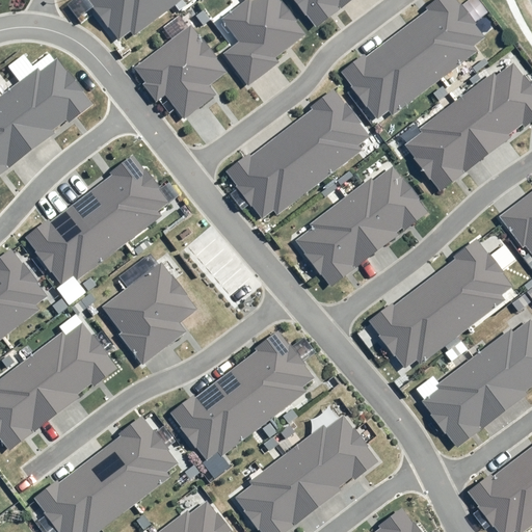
[(91,0),(126,41),(177,0),(91,0)]
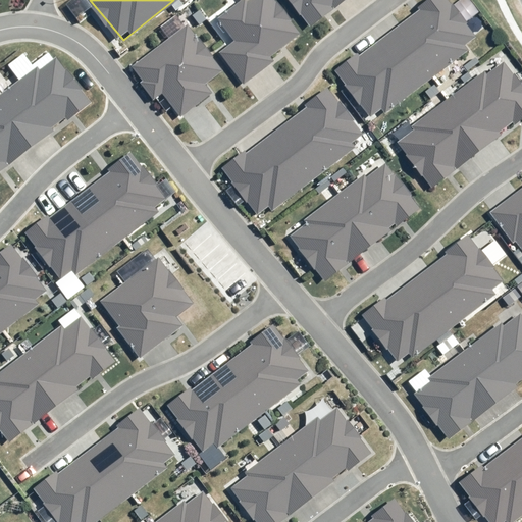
[(236,40),(219,53),(243,84),(274,60),(272,57),(302,34),(275,0),(248,0),(248,1),(247,0),(244,0),(219,18),(236,40)]
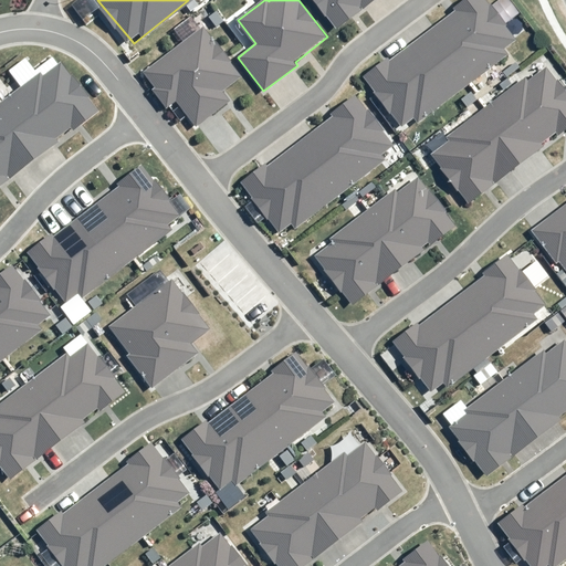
[(314,0),(341,32),(380,0),(314,0)]
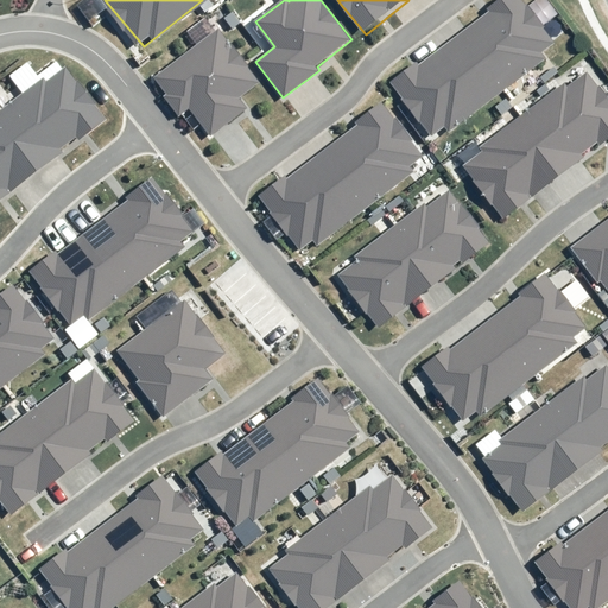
[(563,48),(521,0),(502,0),(385,84),(432,143),(563,48)]
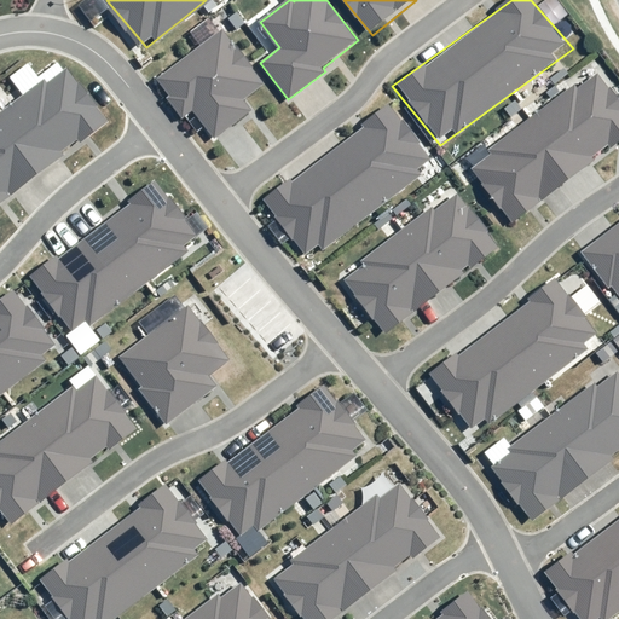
[(243,103),(265,87),(221,33),(158,81),(189,116),(197,110),(219,138),(252,113),(243,103)]
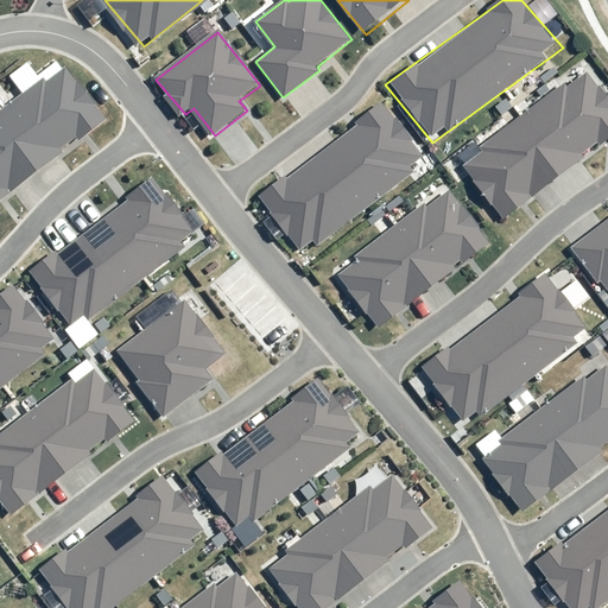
[(0,206),(109,124),(69,70),(55,82),(49,75),(37,84),(0,112),(0,206)]
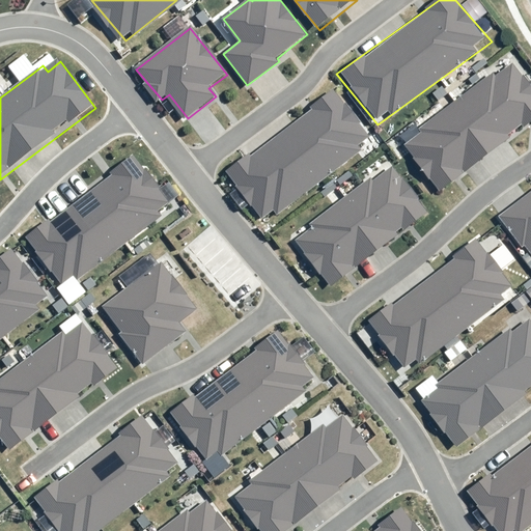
[(530,90),(509,63),(403,146),(440,194),(530,123),(530,90)]
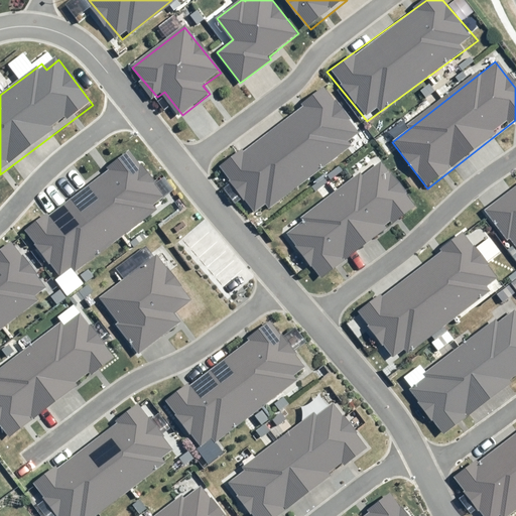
[(225,167),(258,215),(359,139),(326,92),(225,167)]
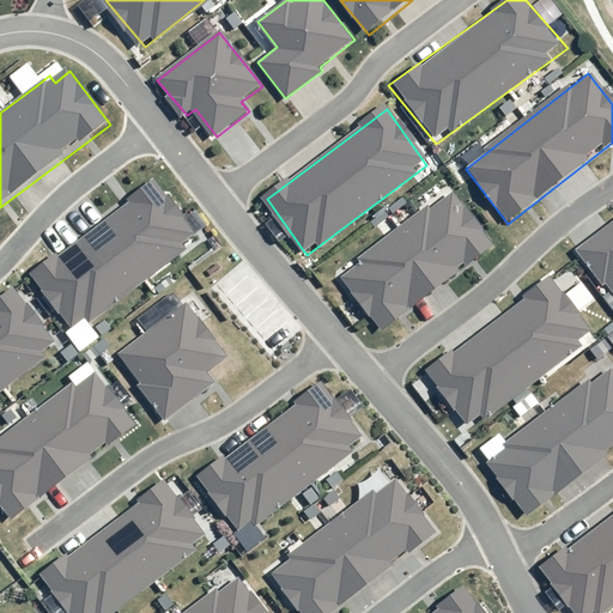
[(30,278),(71,332),(85,320),(90,327),(190,252),(186,244),(195,238),(155,184),(30,278)]
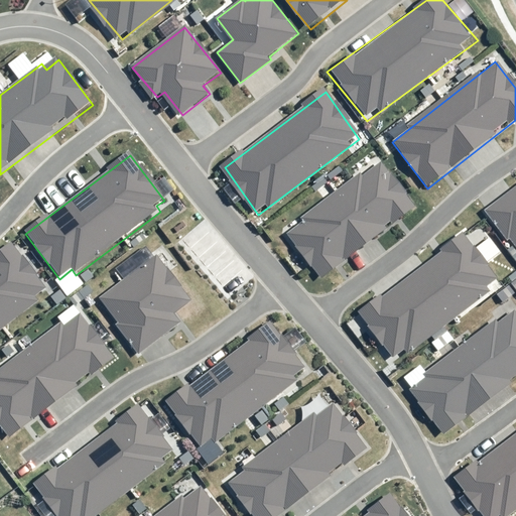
[(281,237),(315,275),(410,203),(381,161),(281,237)]
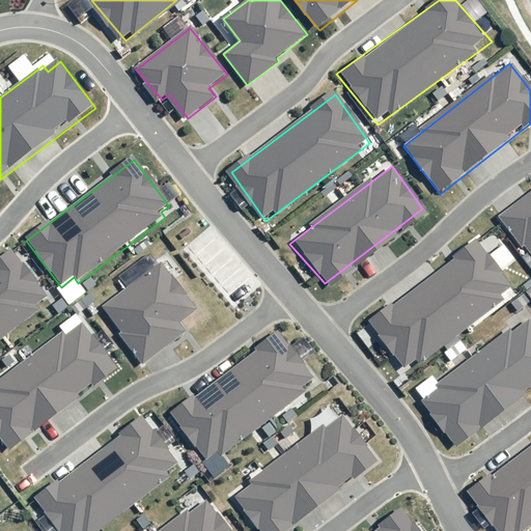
[(530,193),(499,218),(530,255),(530,193)]
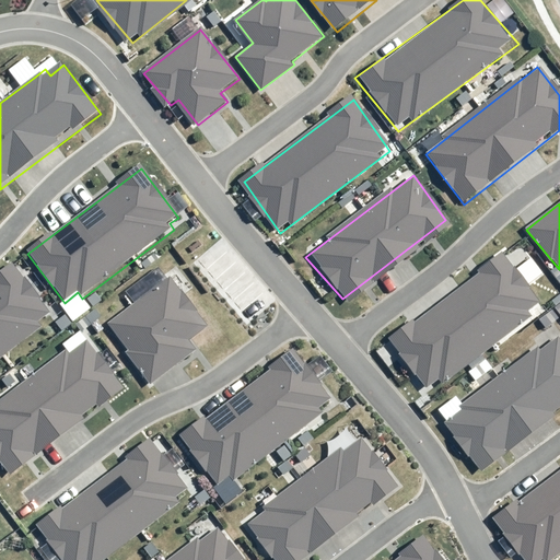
[(427,391),(544,307),(504,256),(388,343),(427,391)]
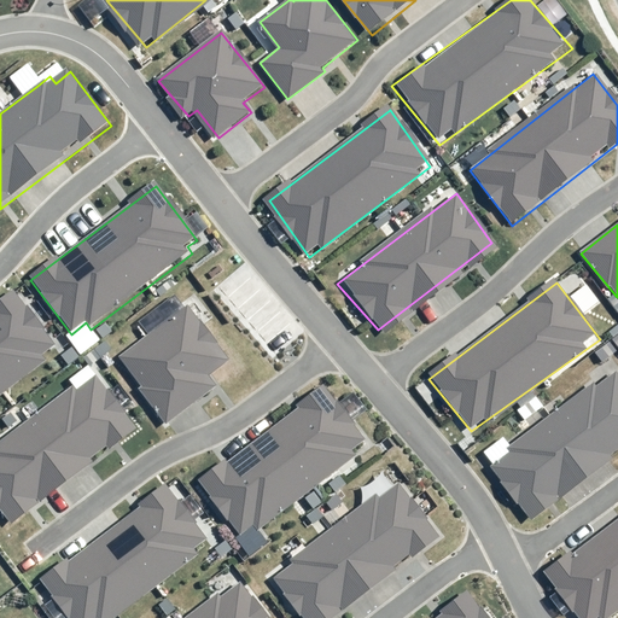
[(0,303),(0,398),(52,360),(47,354),(57,347),(15,292),(0,303)]
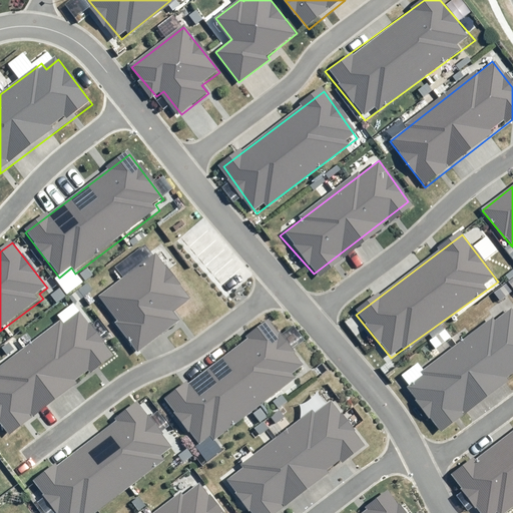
[(154,255),(95,300),(136,353),(181,325),(174,315),(191,303),(154,255)]
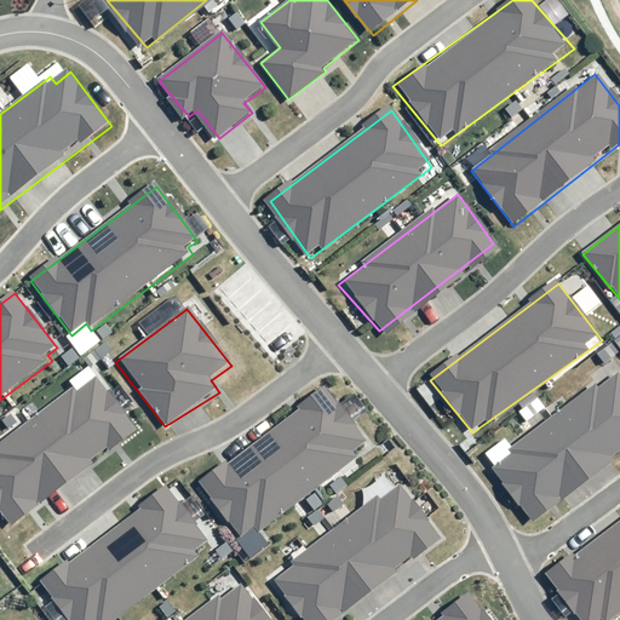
[(619,374),(494,470),(535,522),(619,457),(619,374)]
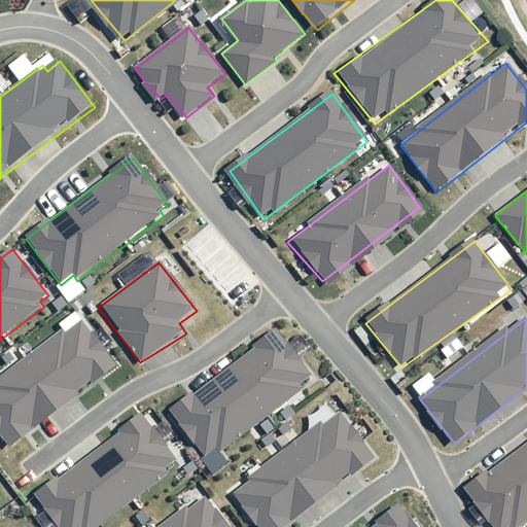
[(80,319),(0,381),(0,435),(8,448),(116,365),(80,319)]
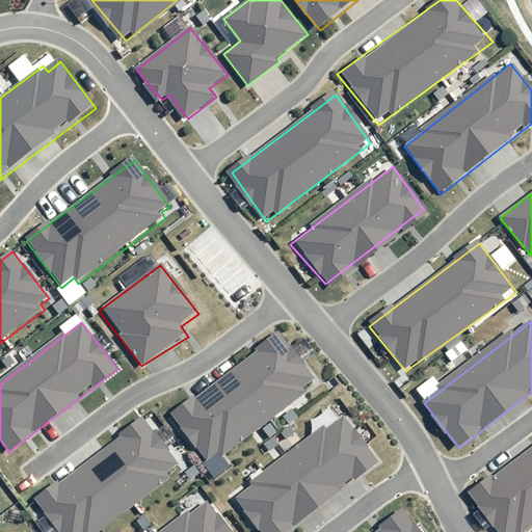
[(277,337),(173,414),(213,469),(316,388),(277,337)]
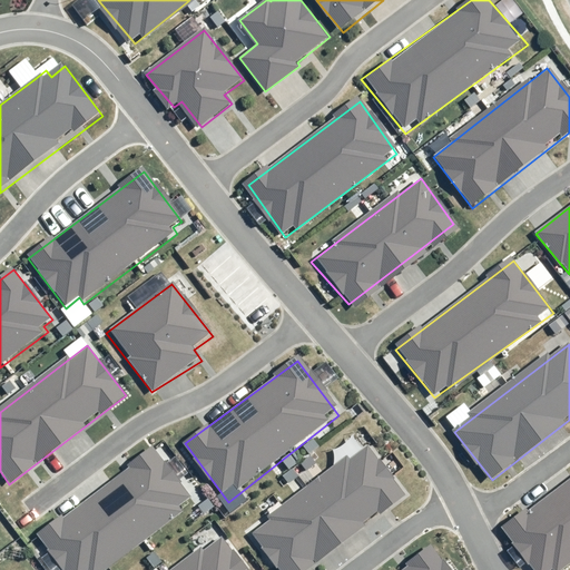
[(365,445),(254,532),(279,569),(311,569),(408,499),(365,445)]
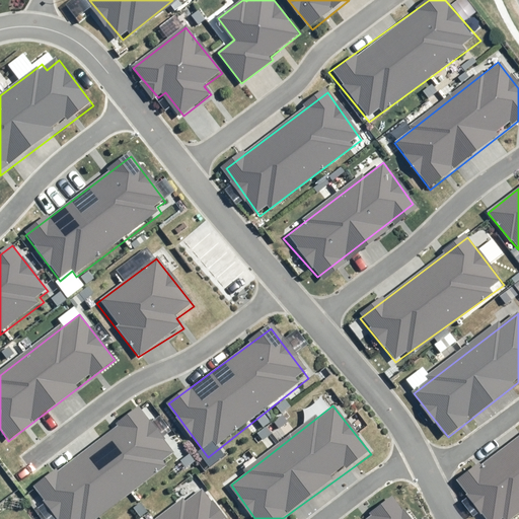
[(138,408),(33,487),(57,518),(99,518),(177,461),(138,408)]
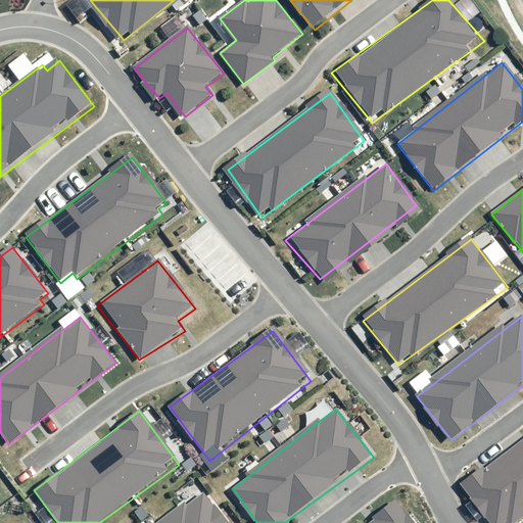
[(522,437),(461,485),(487,522),(508,522),(522,512),(522,437)]
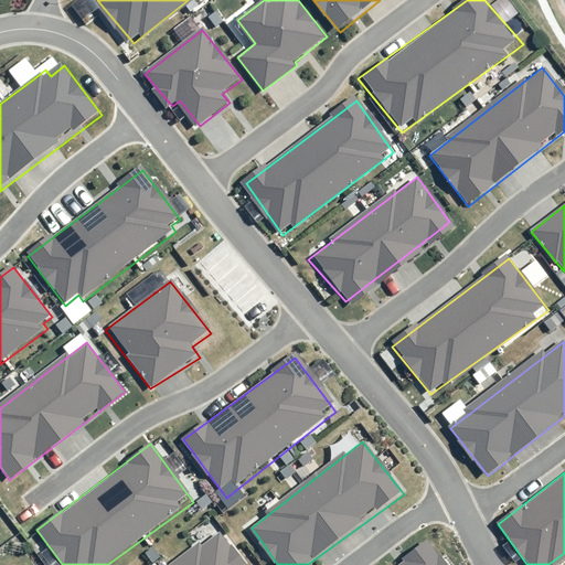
[(178,564),(244,564),(222,535),(178,564)]
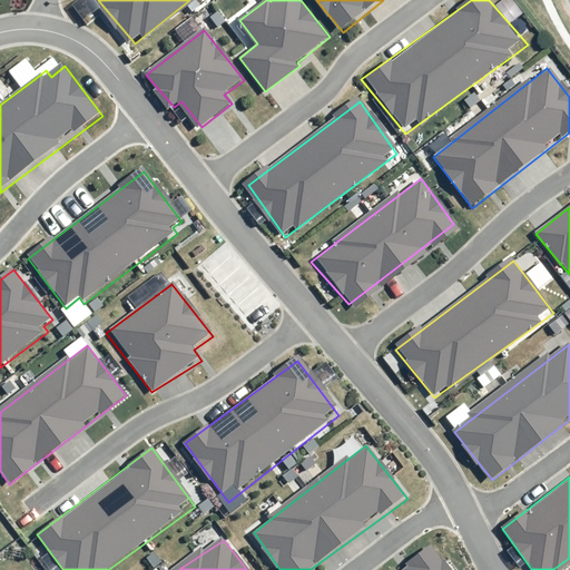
[(438,569),(425,552),(402,569),(438,569)]
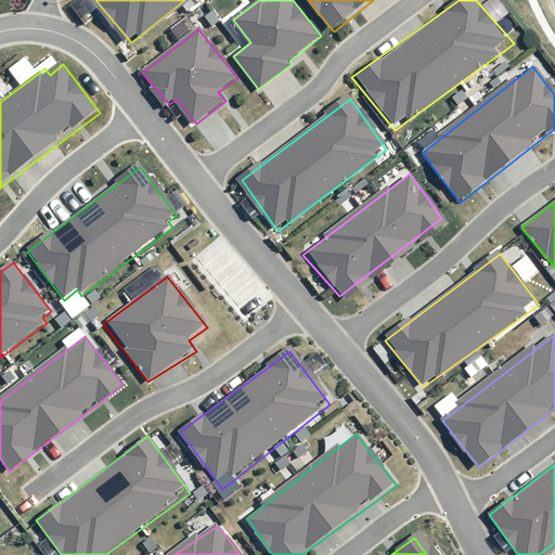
All buildings are outlined.
